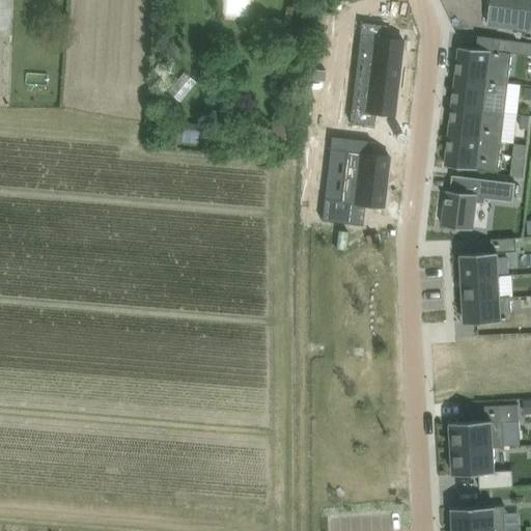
[(0,0),(0,29),(10,30),(11,0),(0,0)]
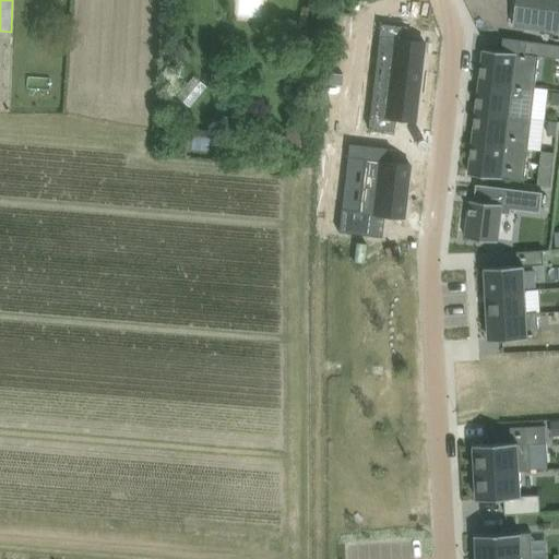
[(558,32),(558,0),(518,0),(515,27),(558,32)]
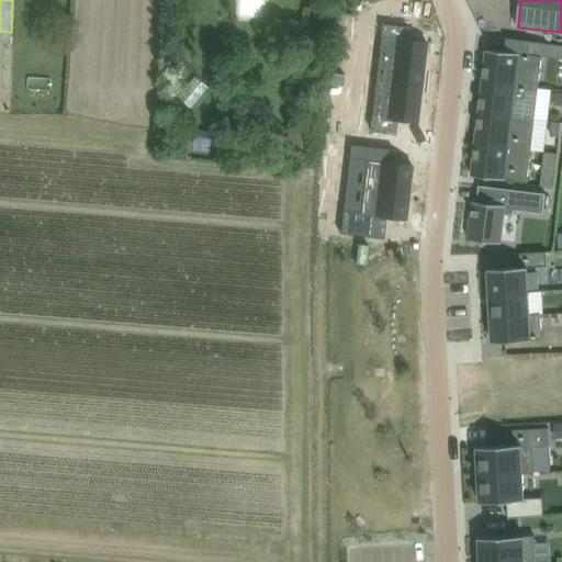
[(378,64),(424,69),(427,42),(408,40),(409,26),(382,23),(378,64)]
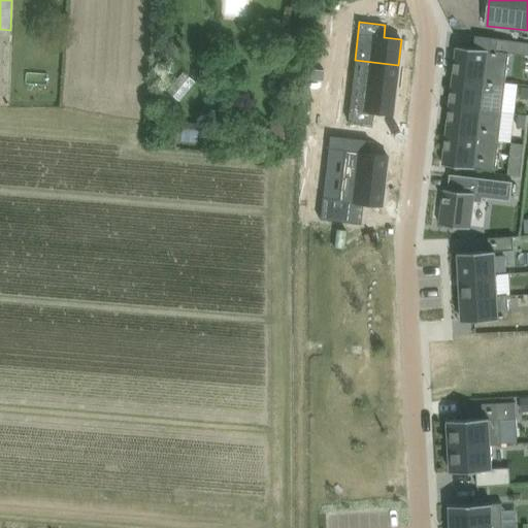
[(454,76),(506,83),(510,53),(497,51),(499,38),(476,36),(474,48),(457,46),(454,76)]
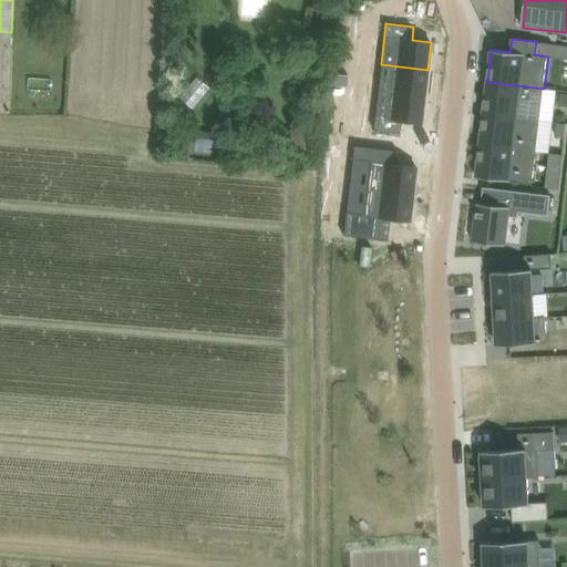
[(566,44),(536,41),(534,54),(548,57),(566,58),(566,44)]
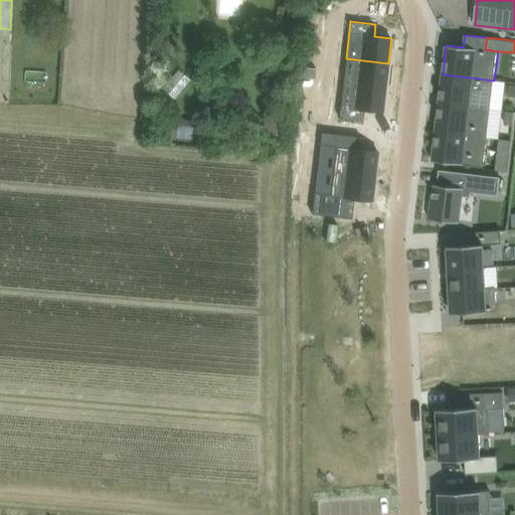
[(346,58),(343,82),(385,88),(388,63),(346,58)]
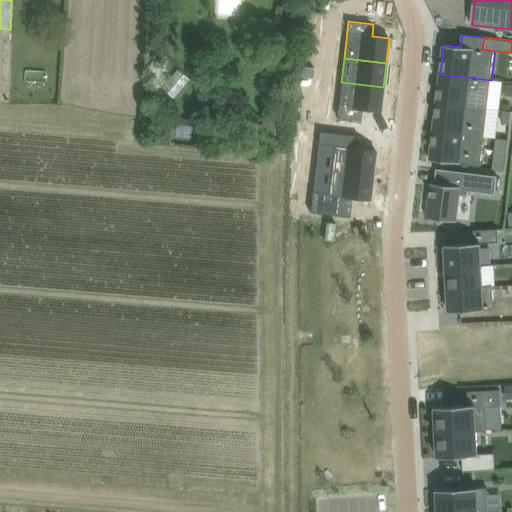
[(298,78),(309,79),(310,69),(299,67),(298,78)]
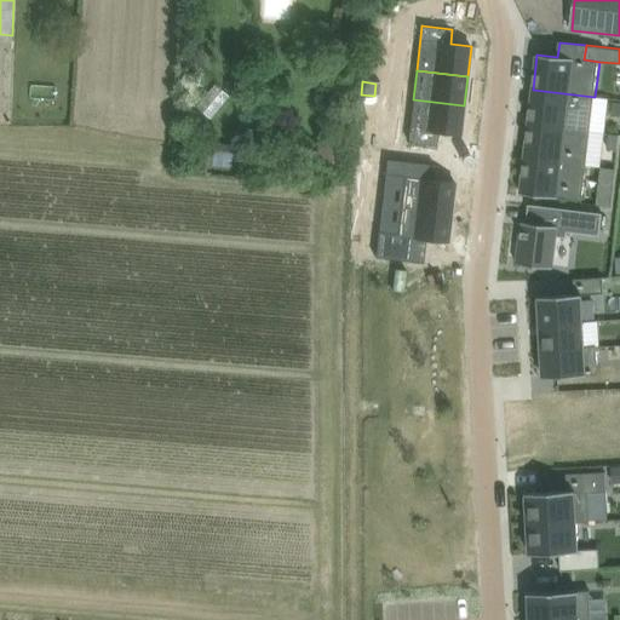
[(595,97),(533,90),(528,124),(590,131),(595,97)]
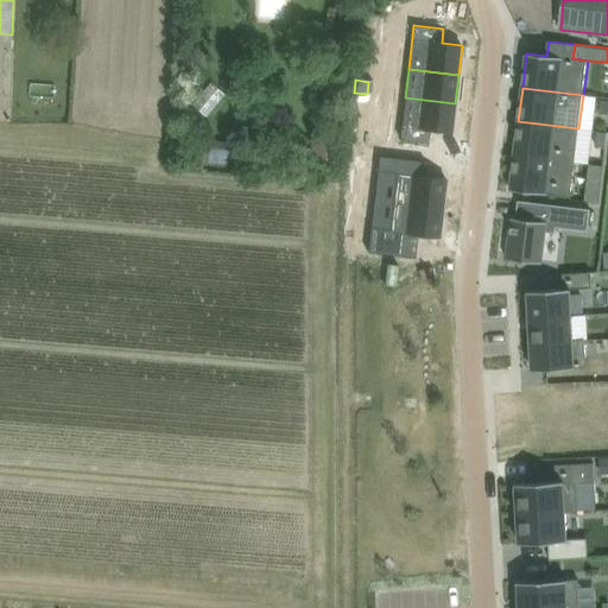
[(455,103),(405,97),(400,141),(429,145),(431,131),(451,133),(455,103)]
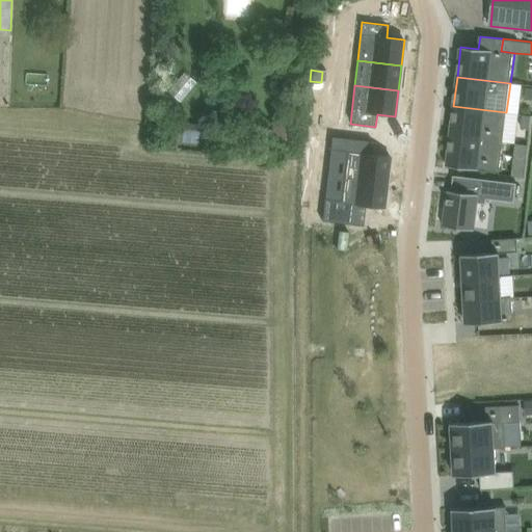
[(450,135),(503,141),(506,112),(453,106),(450,135)]
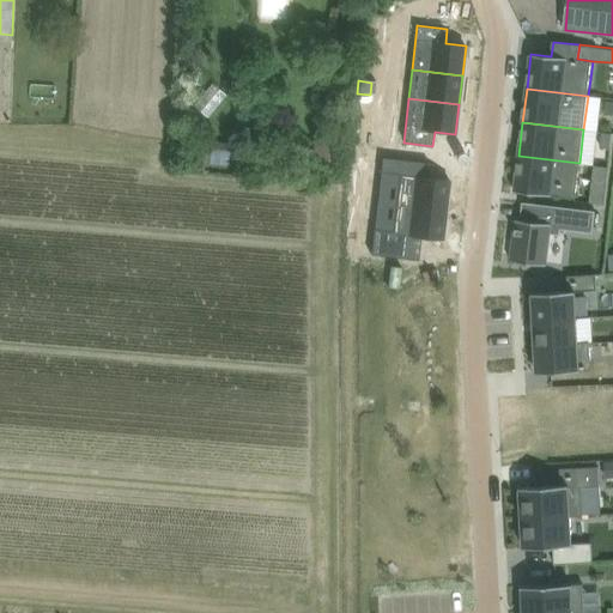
[(612,143),(612,133),(599,132),(598,140),(612,143)]
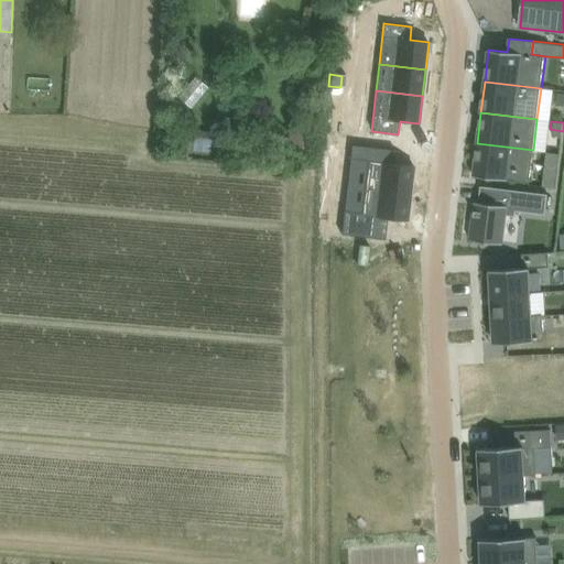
[(292,151),(311,147),(312,145),(306,125),(286,130),(292,151)]
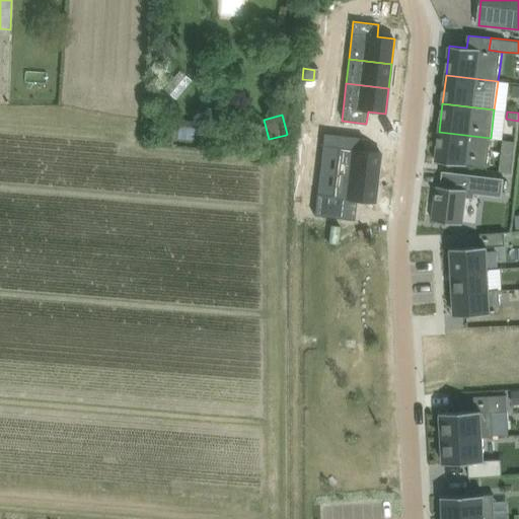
[(175,119),(173,139),(201,141),(203,122),(175,119)]
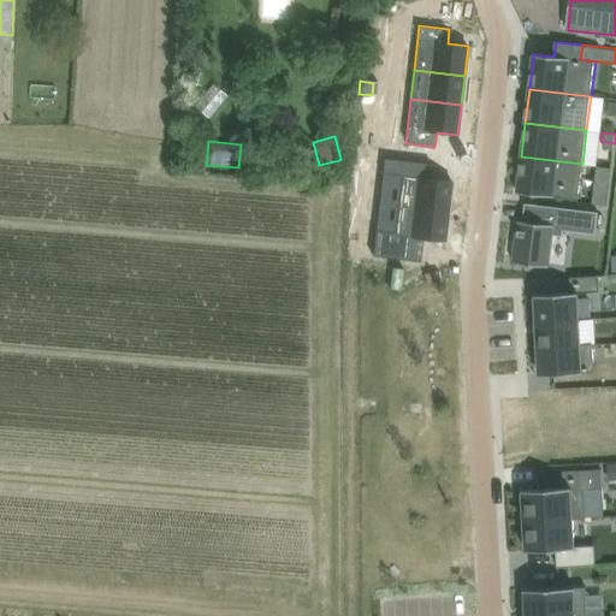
[(582,164),(521,157),(517,193),(579,199),(582,164)]
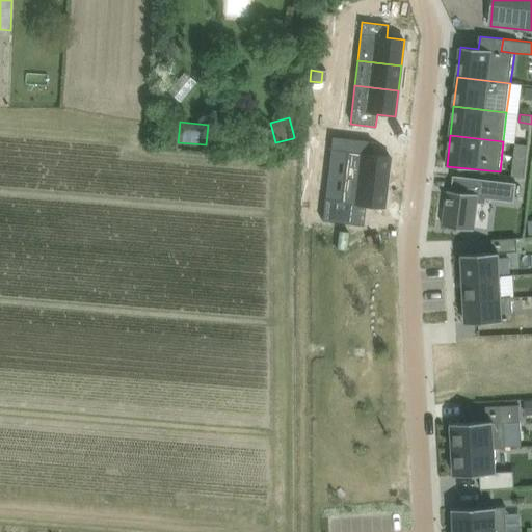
[(348,138),(344,178),(388,183),(391,157),(372,155),(374,142),(348,138)]
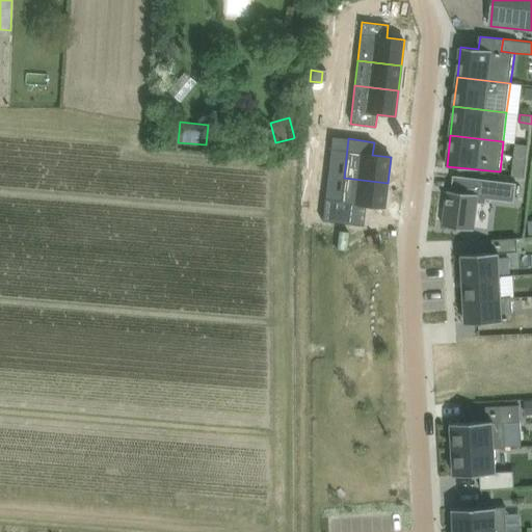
[(513,163),(511,176),(524,177),(526,165),(513,163)]
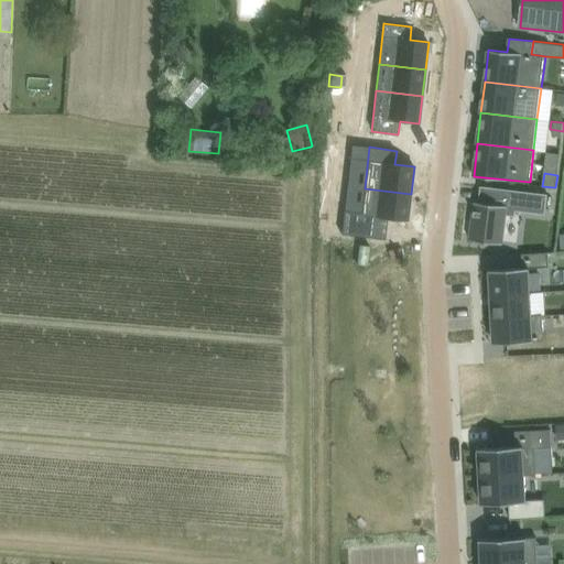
[(479,205),(475,204),(470,240),(503,243),(507,215),(516,216),(517,210),(546,214),(549,194),(481,186),(479,205)]
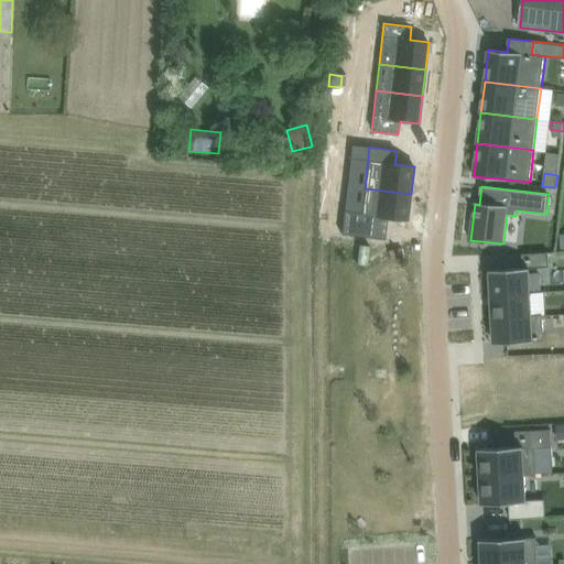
[(408,221),(411,194),(365,188),(359,229),(387,232),(388,219),(408,221)]
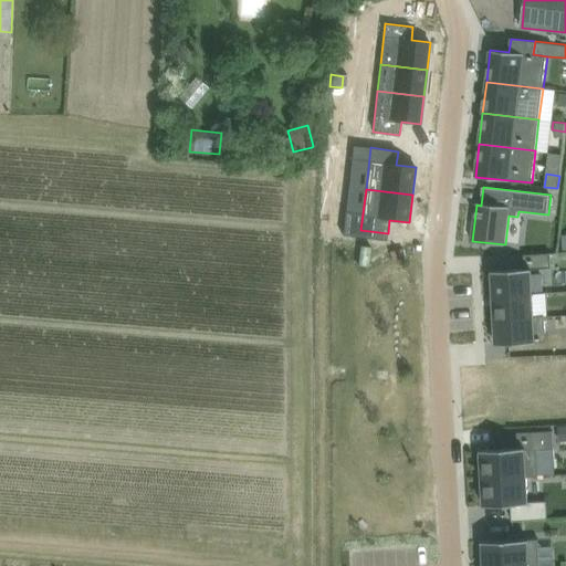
[(493,295),(533,293),(532,269),(552,268),(551,253),(524,254),(525,269),(492,271),(493,295)]
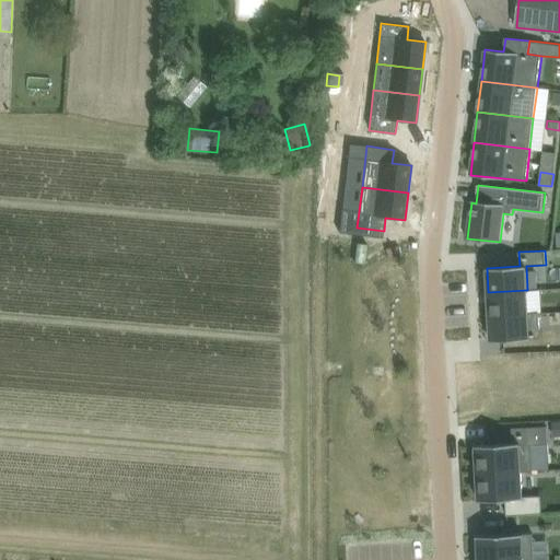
[(488,292),(490,316),(539,313),(539,312),(528,313),(527,290),(488,292)]
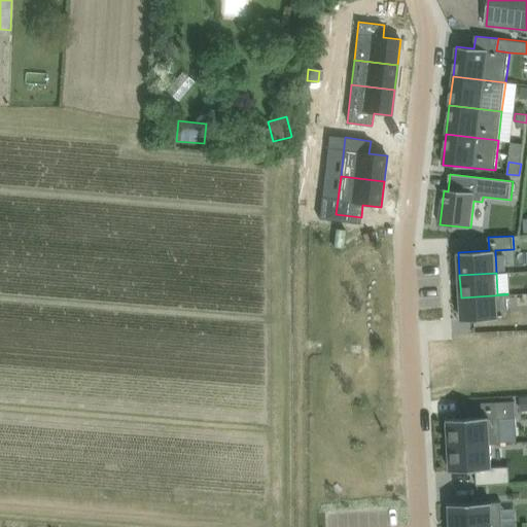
[(508,318),(507,294),(461,297),(462,320),(508,318)]
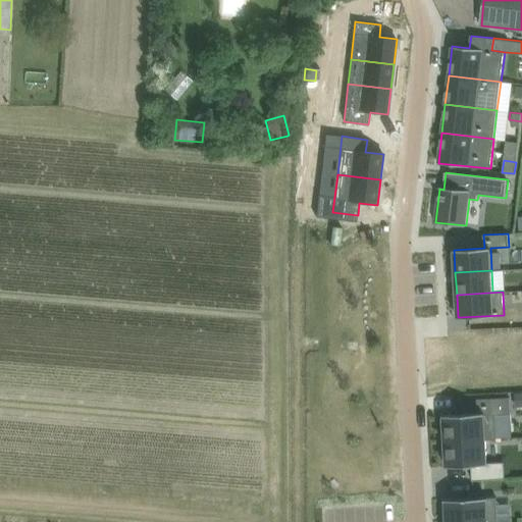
[(444,415),(445,440),(496,437),(494,415),(511,414),(510,397),(477,399),(478,413),(444,415)]
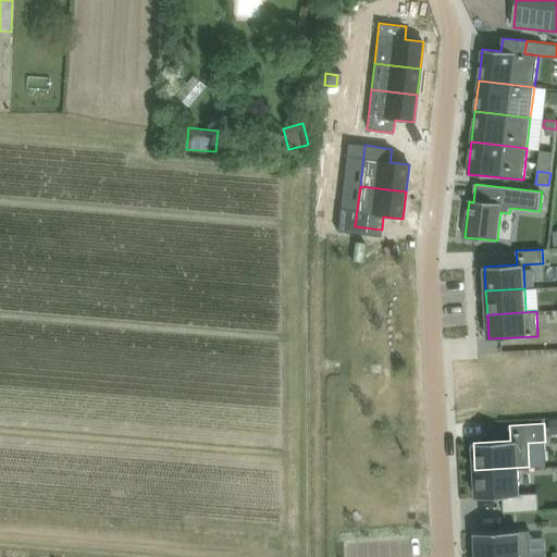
[(529,467),(474,470),(477,497),(520,495),(519,469),(530,468),(529,467)]
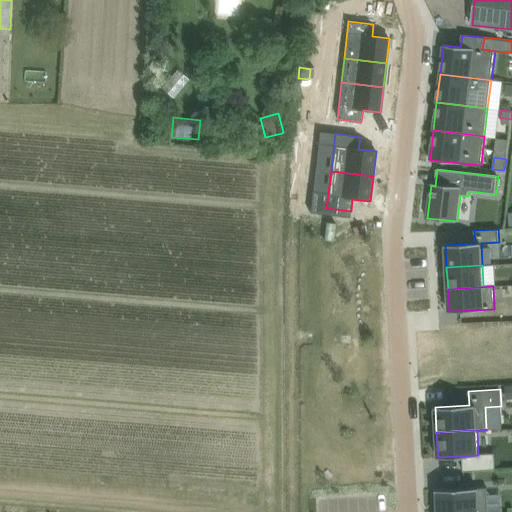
[(437,490),(438,511),(488,511),(487,487),(437,490)]
